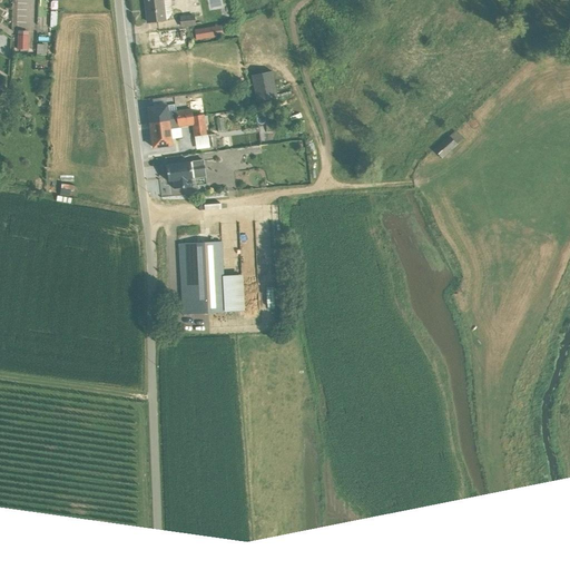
[(144,0),(147,22),(165,20),(163,0),(144,0)]
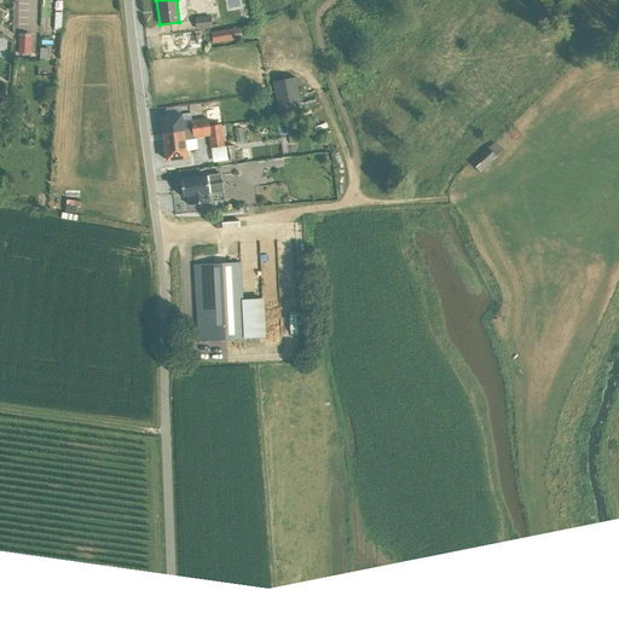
[(195,19),(196,30),(212,29),(209,17),(195,19)]
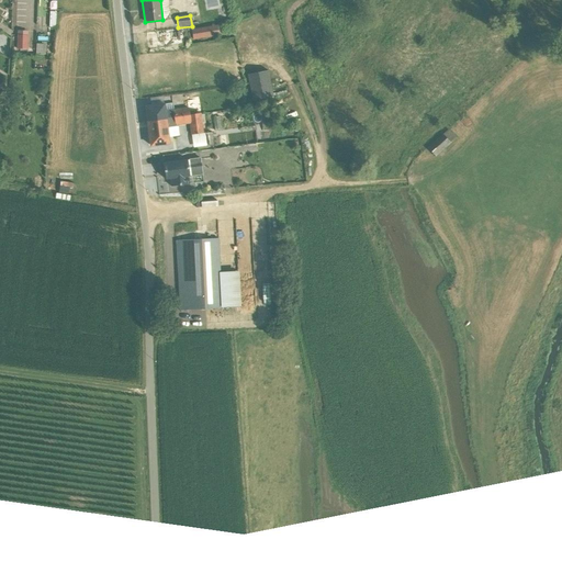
[(0,23),(0,30),(10,36),(11,31),(0,23)]
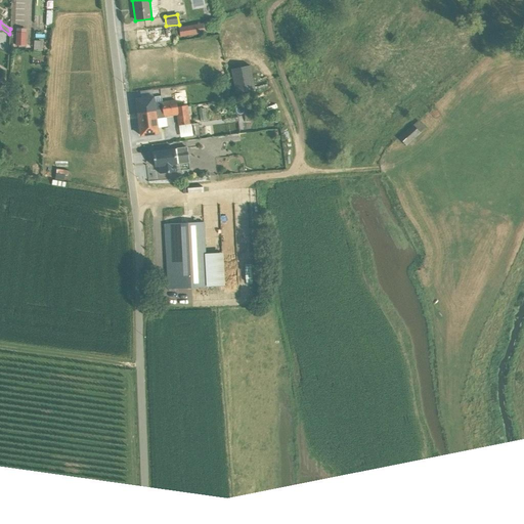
[(178,29),(179,37),(204,33),(203,25),(178,29)]
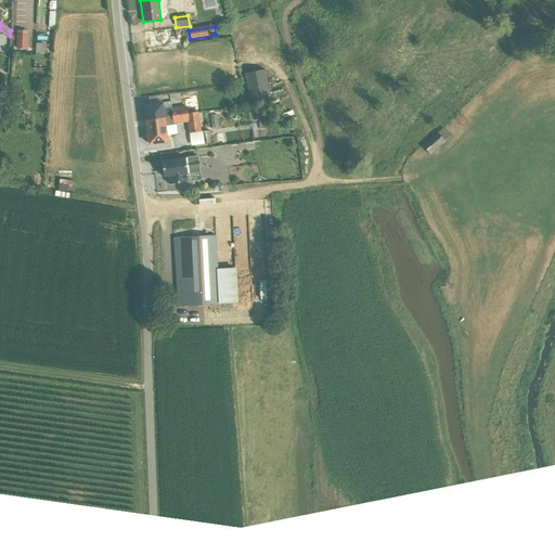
[(154,31),(156,46),(182,42),(179,27),(154,31)]
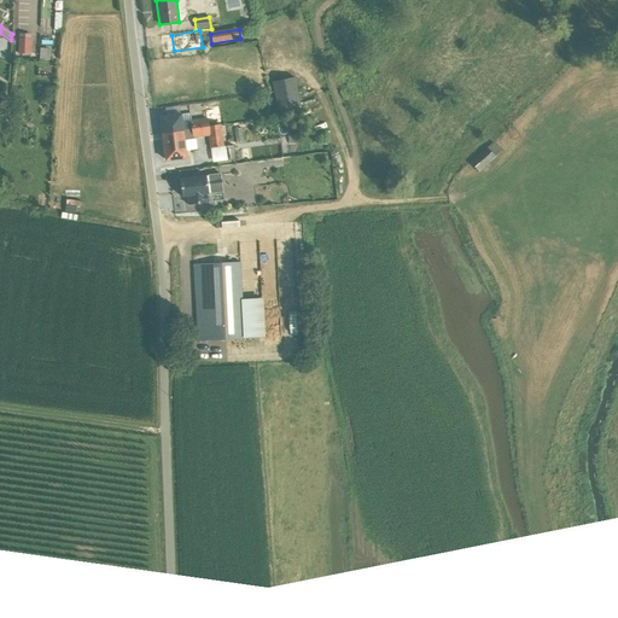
[(19,53),(31,53),(31,33),(19,33),(19,53)]
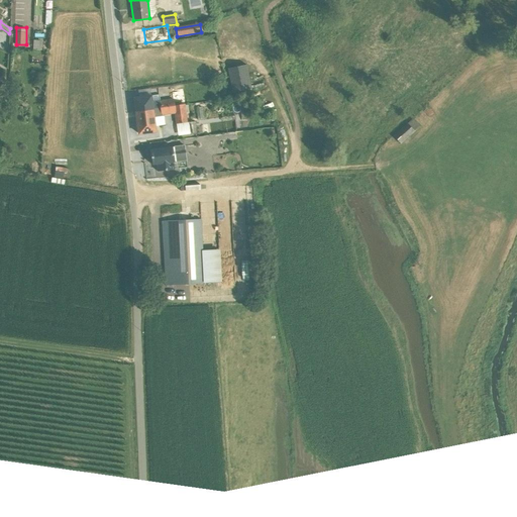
[(250,89),(246,66),(227,69),(232,93),(250,89)]
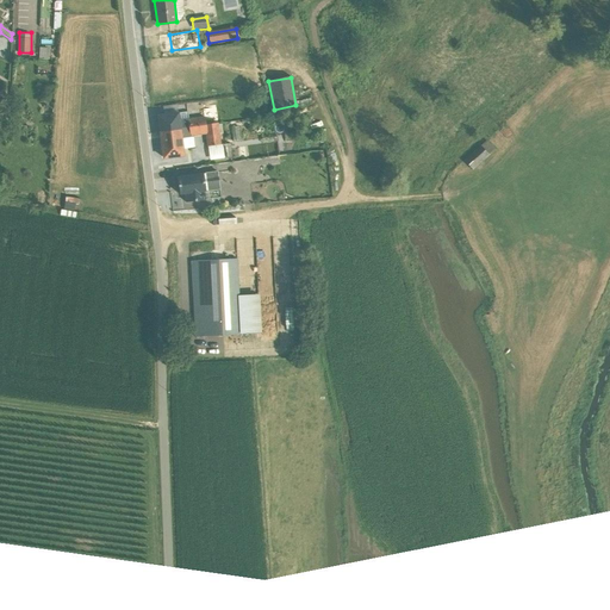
[(299,99),(304,112),(315,107),(310,94),(299,99)]
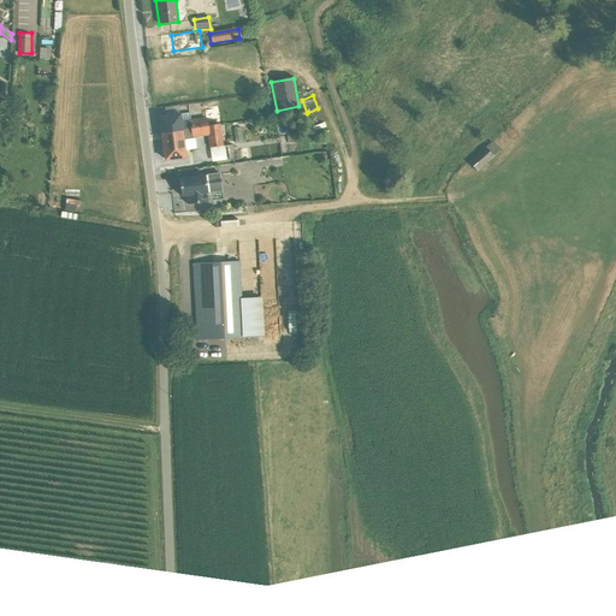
[(212,163),(225,160),(225,158),(224,147),(223,147),(221,136),(225,136),(224,125),(223,125),(220,126),(218,110),(205,111),(205,118),(190,120),(189,113),(159,118),(165,160),(185,158),(185,152),(196,149),(195,140),(193,138),(207,136),(208,148),(209,148),(212,163)]
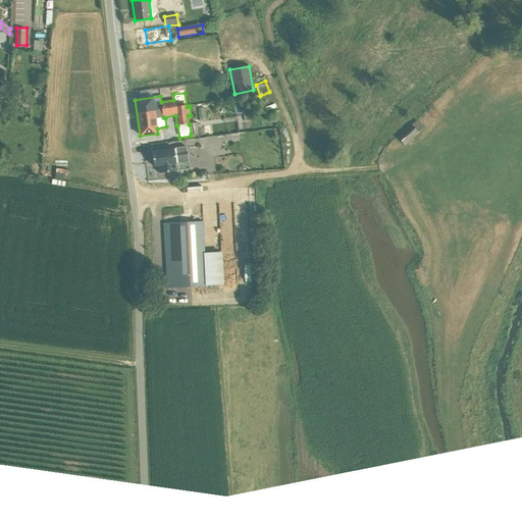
[(411,122),(397,136),(405,145),(419,132),(411,122)]
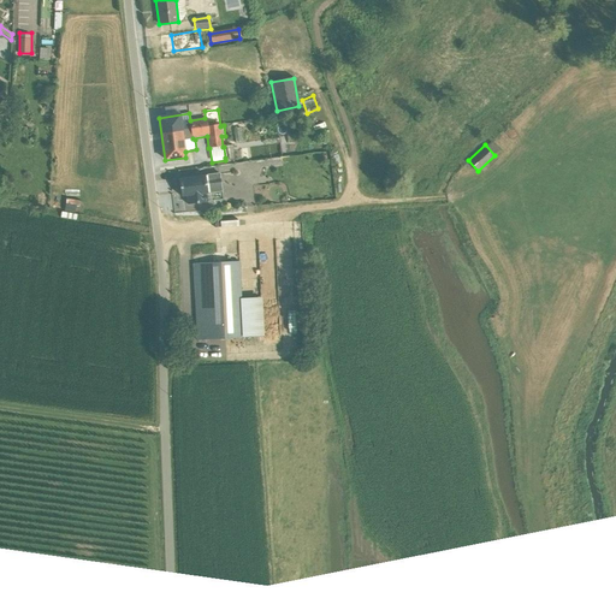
[(207,202),(206,194),(207,194),(205,176),(178,179),(181,197),(185,196),(188,205),(207,202)]
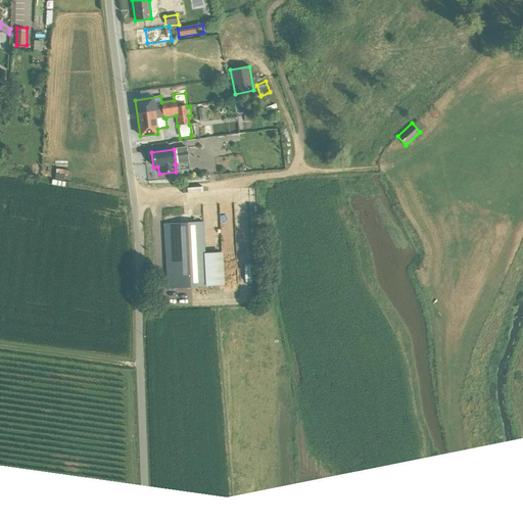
[(202,223),(163,224),(167,289),(171,289),(172,297),(179,297),(179,296),(178,289),(206,287),(206,286),(229,285),(227,258),(222,258),(222,253),(204,254),(202,223)]
